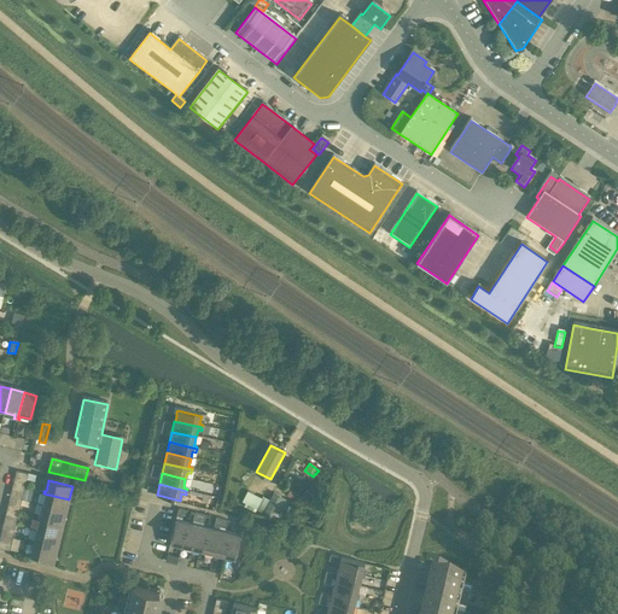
[(190,492),(190,497),(203,500),(202,504),(208,506),(209,498),(190,492)]
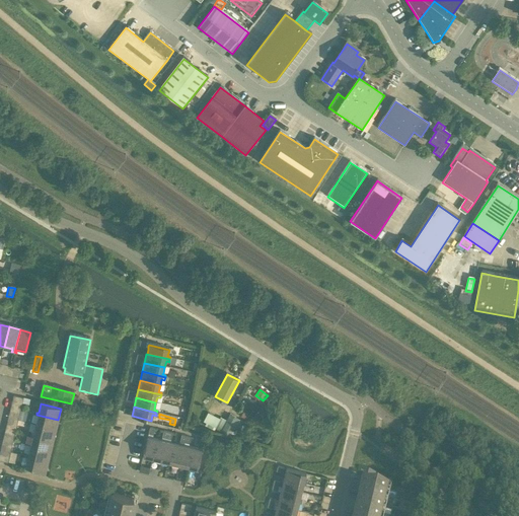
[(35,426),(55,431),(58,420),(36,415),(35,417),(38,418),(35,426)]
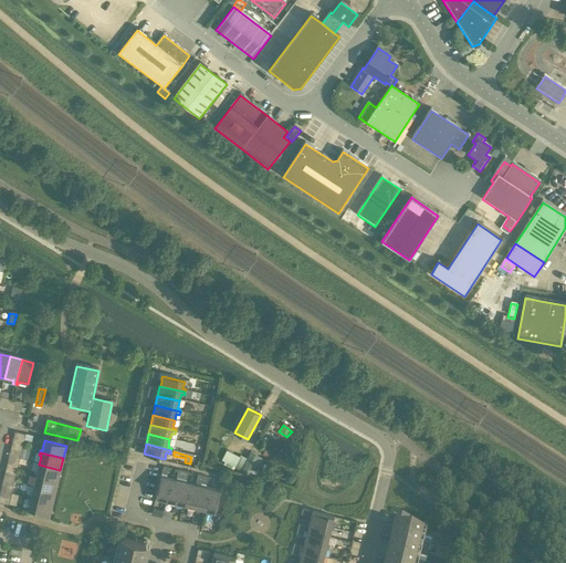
[(234,469),(239,459),(227,452),(222,462),(224,464),(234,469)]
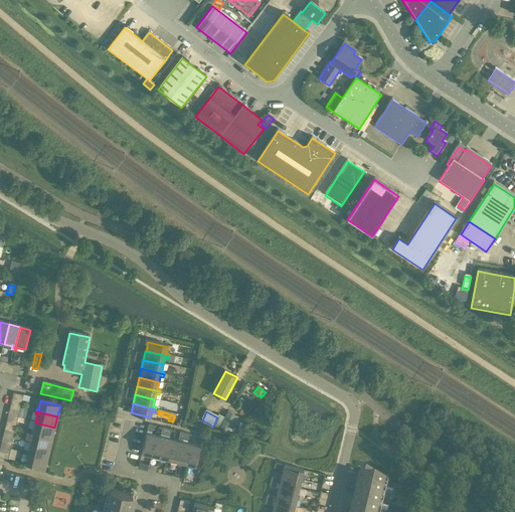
[(248,414),(241,411),(239,415),(246,419),(248,414)]
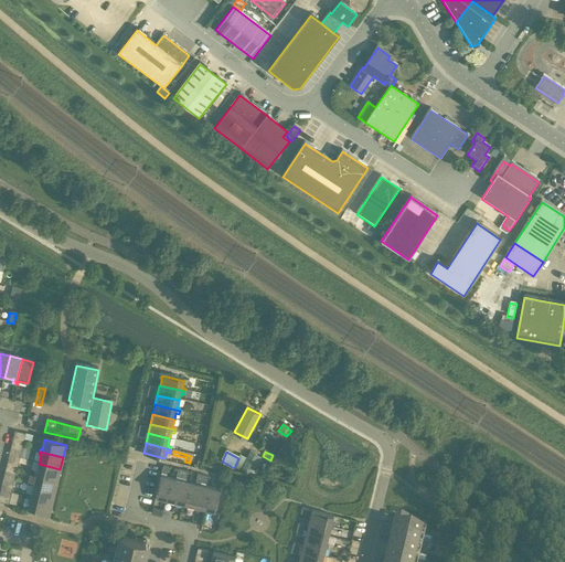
[(246,462),(241,472),(249,476),(251,474),(255,476),(259,469),(262,470),(266,462),(251,453),(247,459),(246,462)]
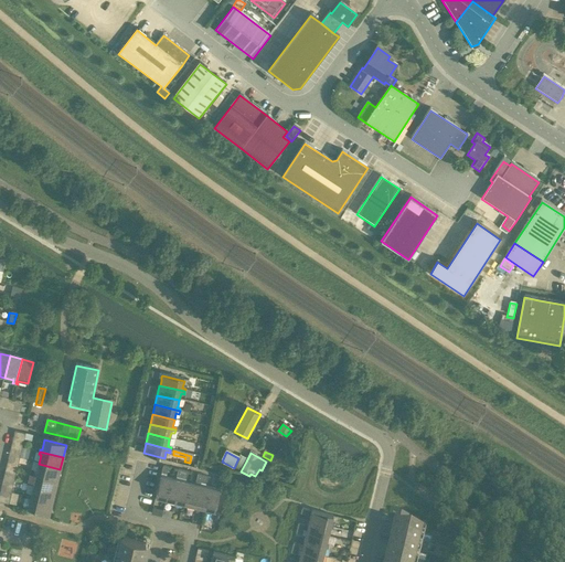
[(39,464),(36,473),(34,473),(34,475),(57,480),(60,469),(39,464)]
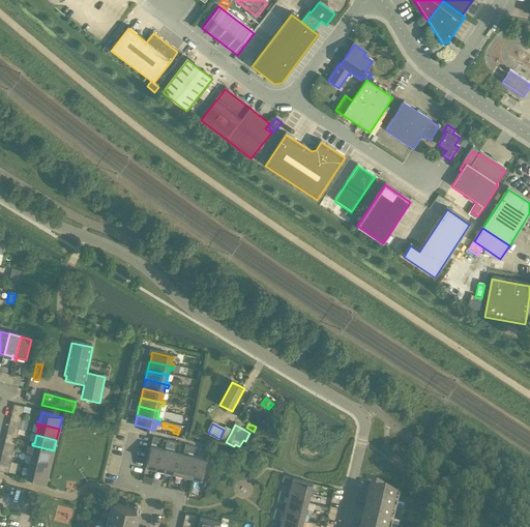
[(31,457),(51,462),(54,450),(32,445),(31,448),(33,448),(31,457)]
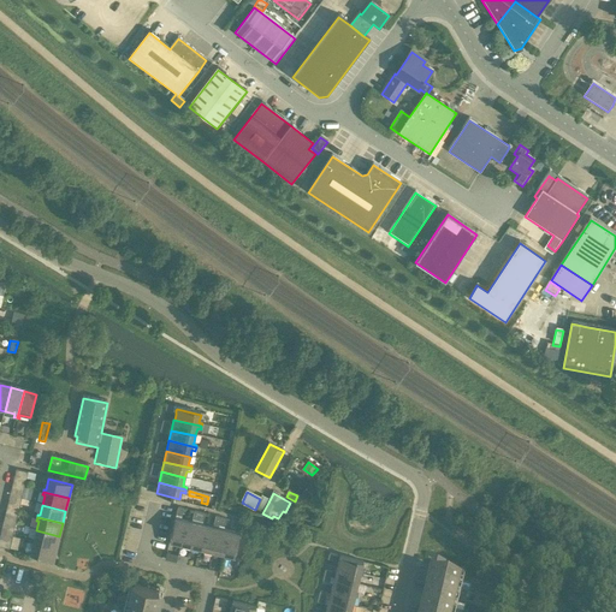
[(169,542),(178,545),(177,548),(179,548),(185,522),(175,520),(169,542)]
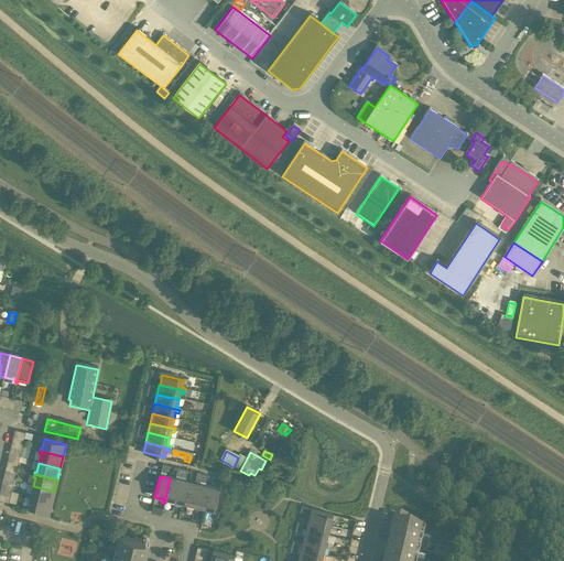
[(170,478),(164,503),(167,504),(167,500),(174,503),(180,481),(170,478)]
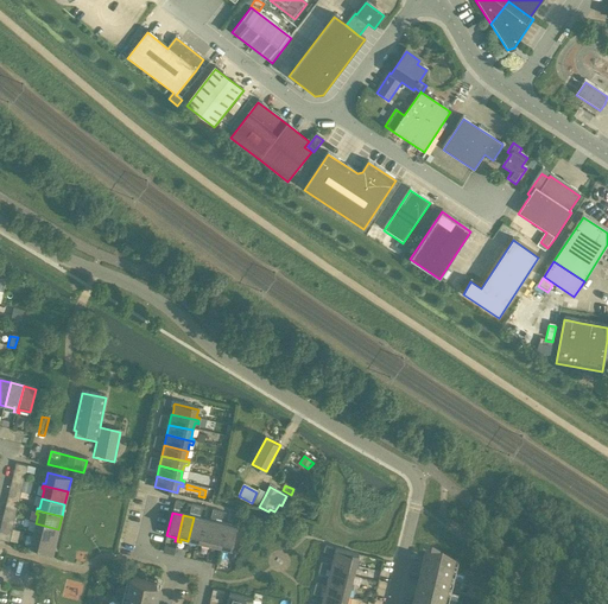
[(188,541),(196,542),(196,546),(197,547),(204,520),(194,517),(188,541)]
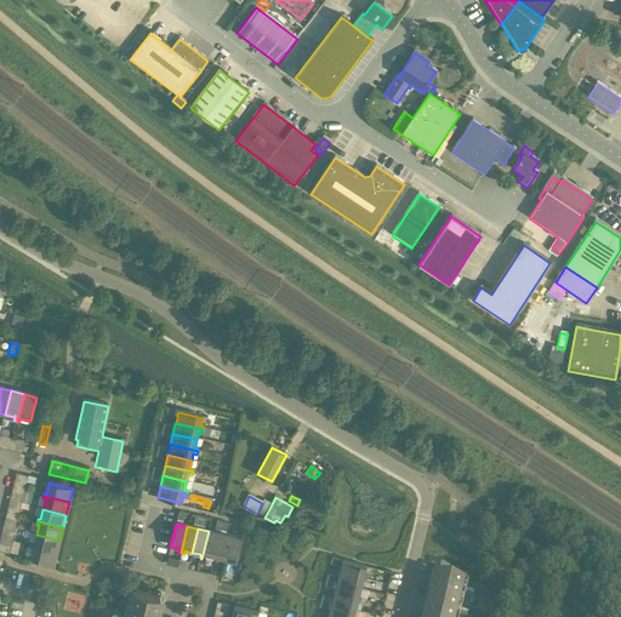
[(209,531),(201,559),(205,559),(206,556),(214,558),(220,533),(209,531)]
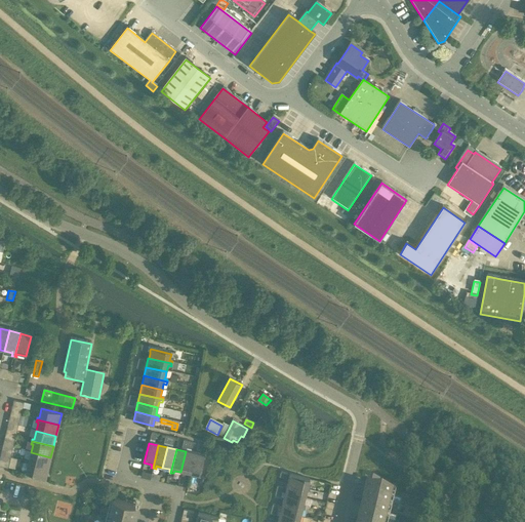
[(180,472),(188,474),(187,477),(189,477),(195,453),(186,451),(180,472)]
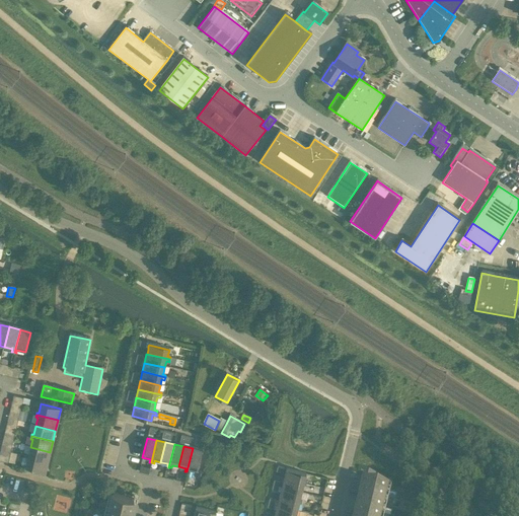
[(30,447),(28,456),(26,455),(25,457),(48,462),(50,452),(30,447)]
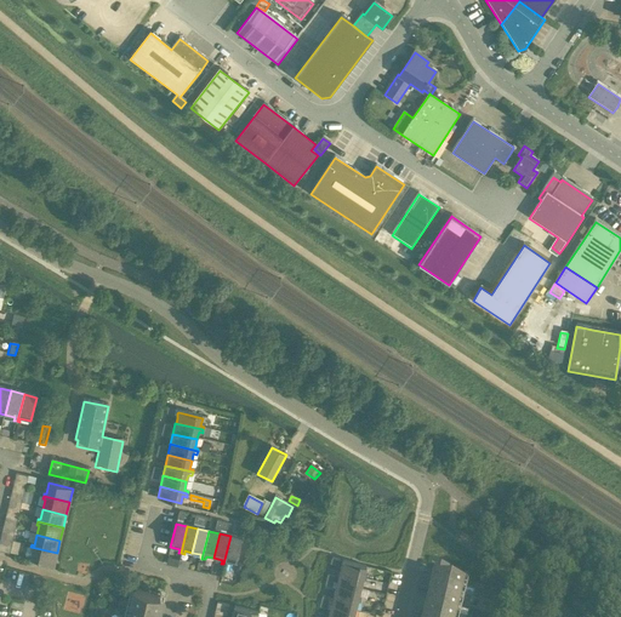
[(241,538),(231,536),(223,564),(227,565),(228,561),(235,563),(241,538)]
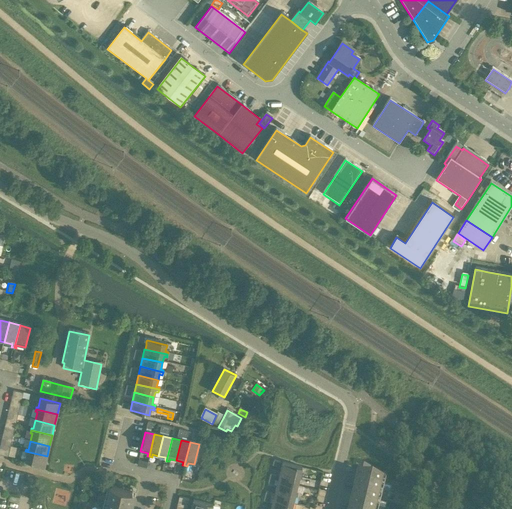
[(47,456),(25,451),(25,454),(27,454),(25,462),(44,467),(47,456)]
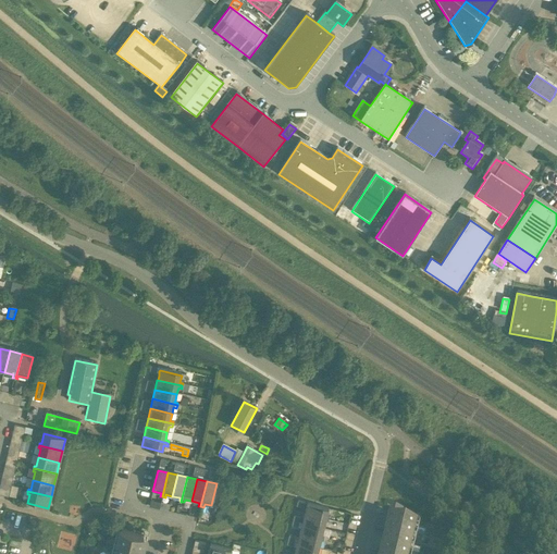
[(305,515),(329,520),(330,518),(326,518),(329,509),(307,504),(305,515)]
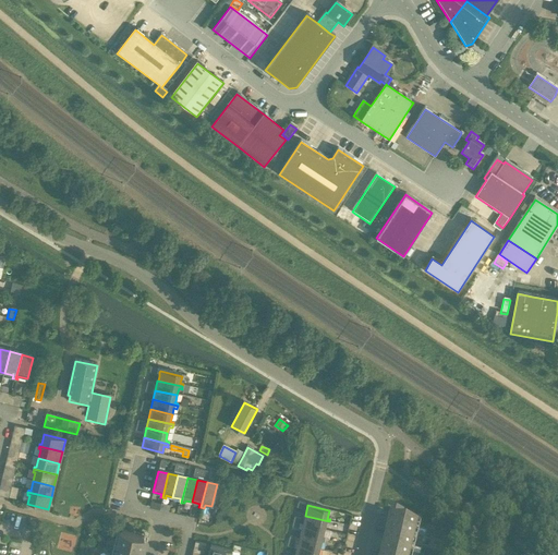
[(414,517),(396,511),(395,516),(391,516),(390,523),(393,523),(386,554),(411,554),(412,552),(413,547),(417,529),(412,528),(414,517)]
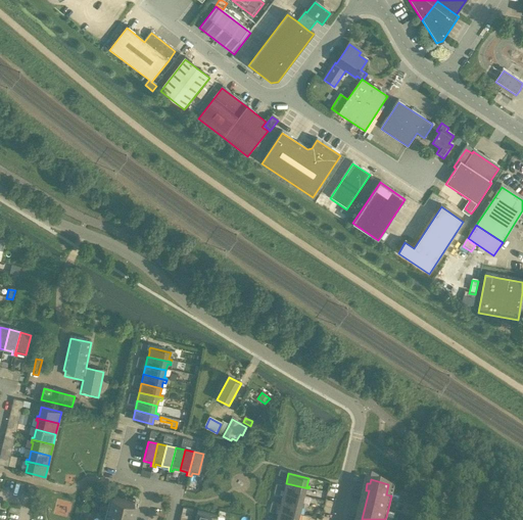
[(308,488),(286,483),(283,491),(303,497),(305,491),(307,491),(308,488)]
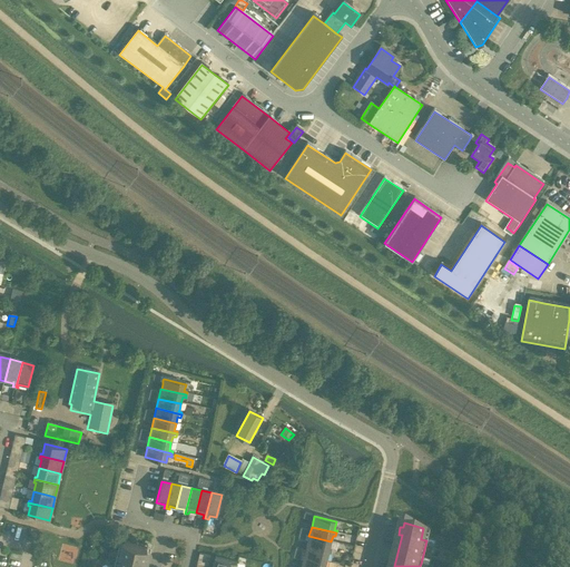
[(331,541),(308,536),(306,546),(332,553),(332,550),(328,549),(331,541)]
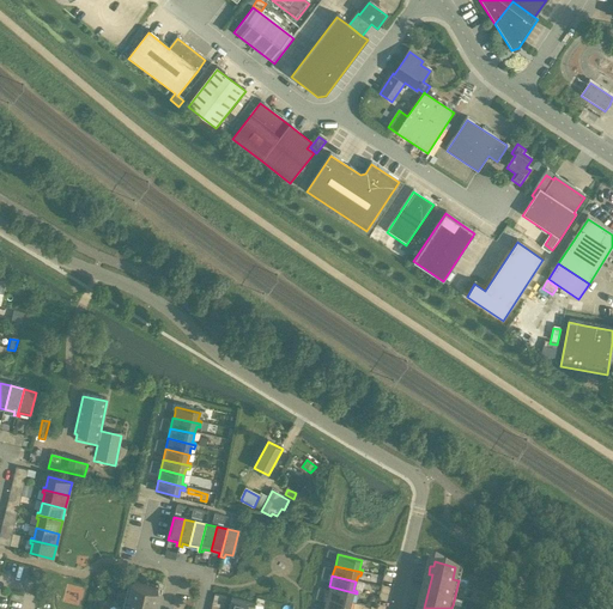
[(152,608),(158,589),(133,583),(128,602),(126,608),(152,608)]
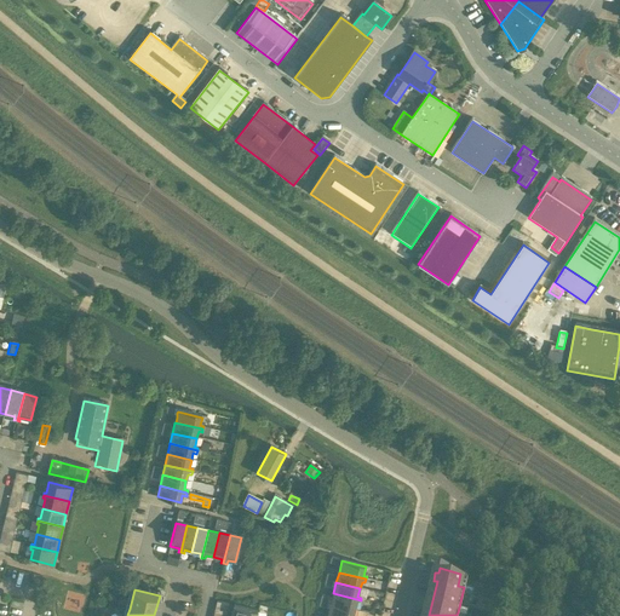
[(361,600),(333,593),(331,604),(355,610),(356,603),(360,604),(361,600)]
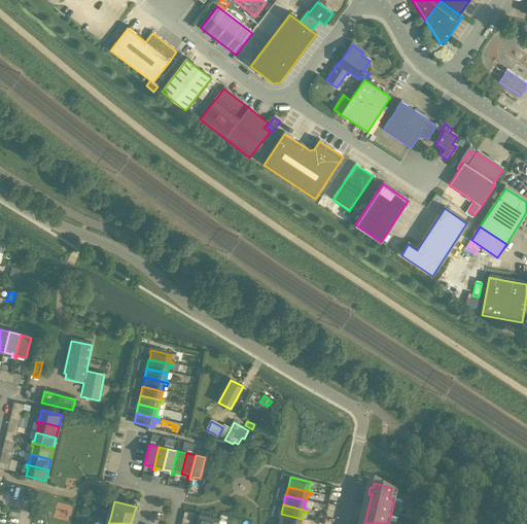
[(301,523),(302,519),(281,514),(279,523),(301,523)]
